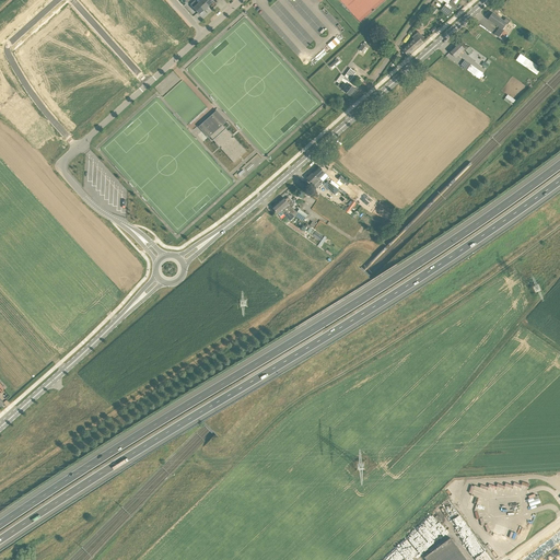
[(149,8),(154,13),(162,6),(158,0),(149,8)]
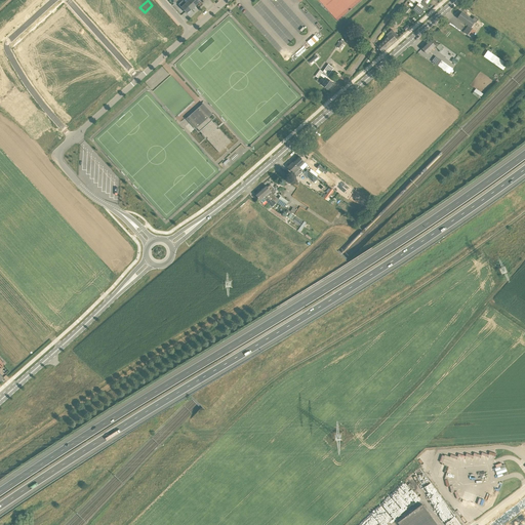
[(196,6),(190,0),(186,3),(192,10),(196,6)]
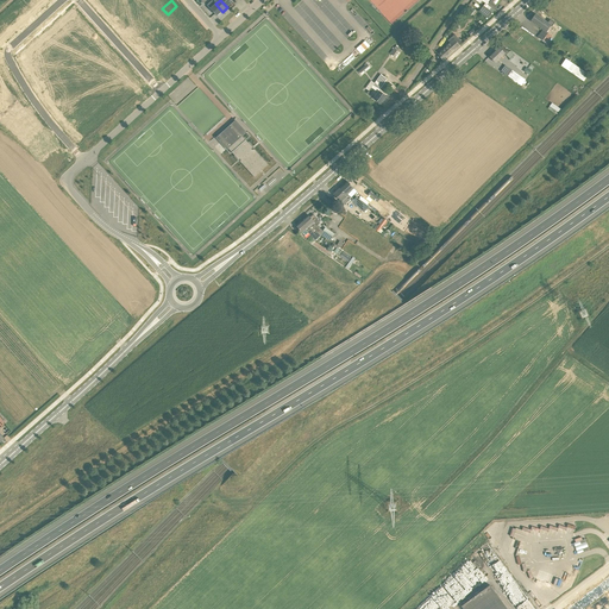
[(223,12),(215,4),(211,8),(217,17),(223,12)]
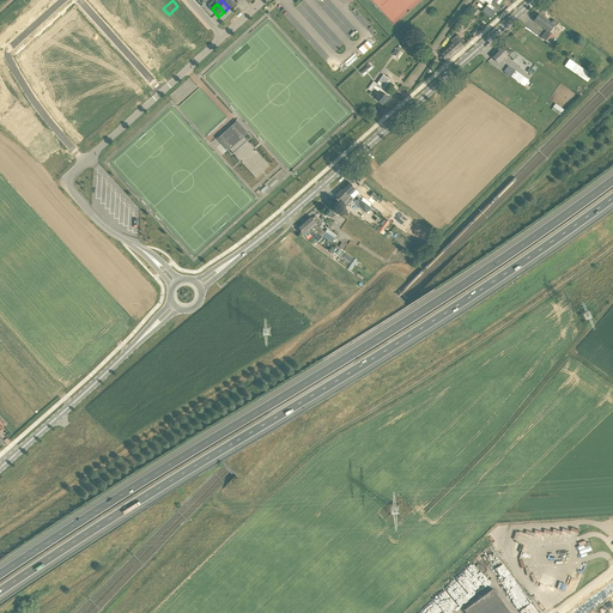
[(183,12),(177,6),(169,14),(174,20),(183,12)]
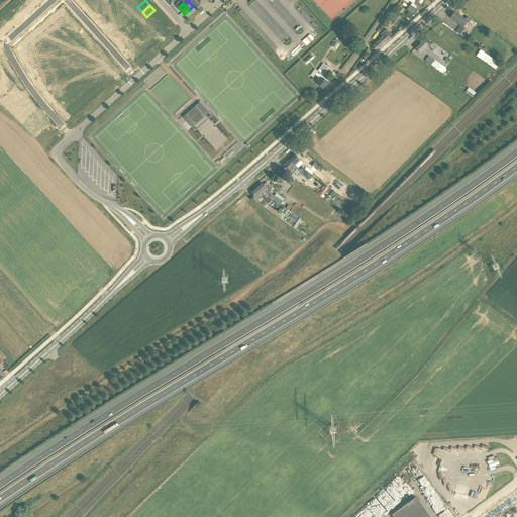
[(418,11),(411,5),(407,10),(414,16),(418,11)]
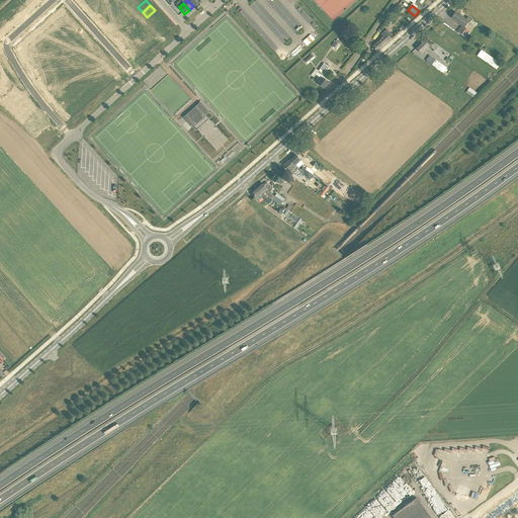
[(61,7),(53,14),(59,21),(67,14),(61,7)]
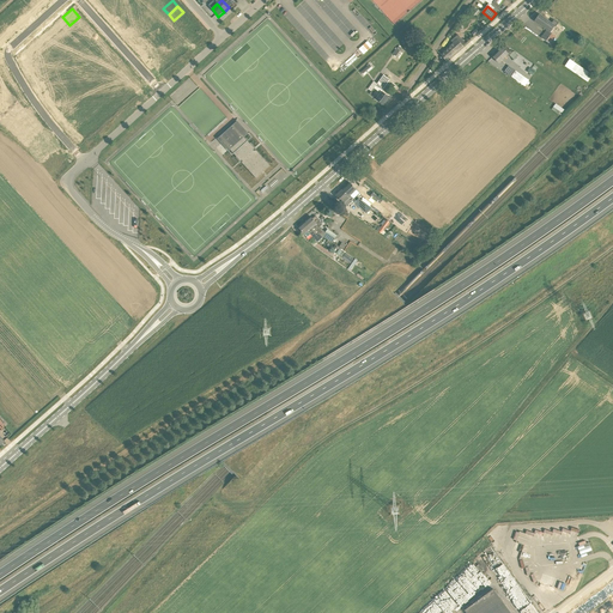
[(551,23),(544,18),(539,14),(534,22),(546,30),(541,37),(551,44),(556,36),(551,34),(558,23),(553,19),(551,23)]
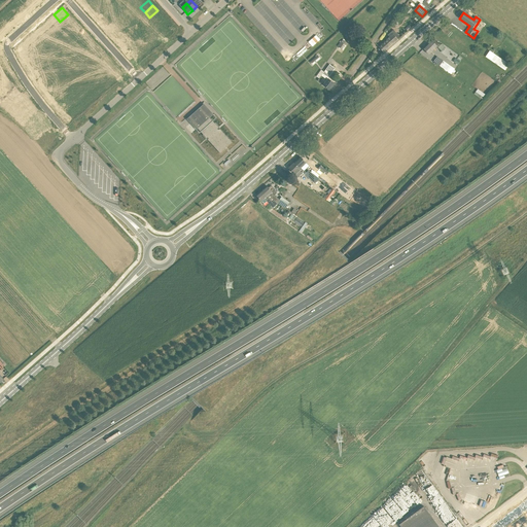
[(98,21),(102,26),(110,19),(106,13),(98,21)]
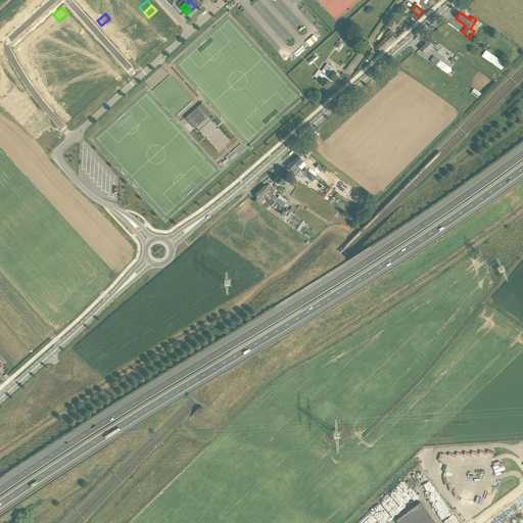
[(109,18),(101,26),(106,31),(114,22),(109,18)]
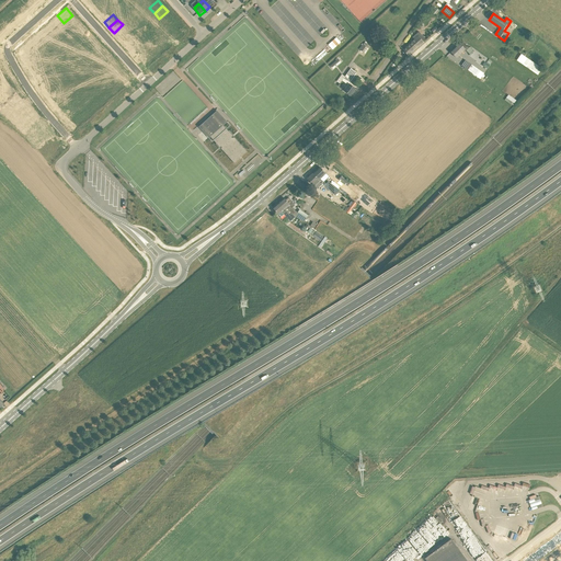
[(68,29),(72,34),(81,26),(77,21),(68,29)]
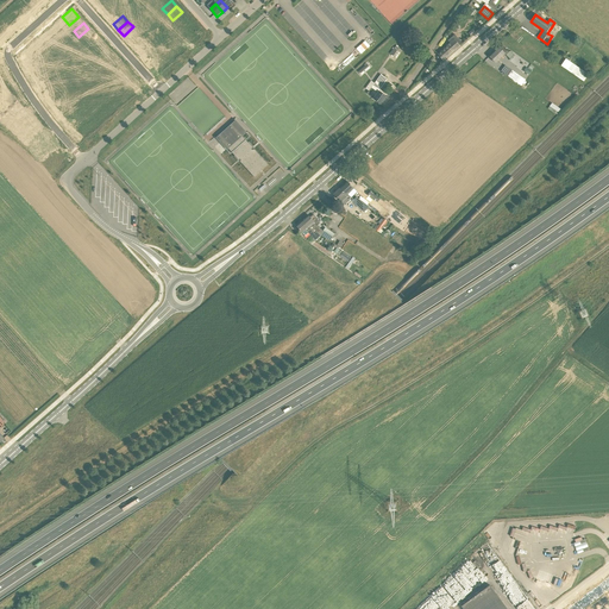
[(193,24),(187,29),(195,38),(201,33),(193,24)]
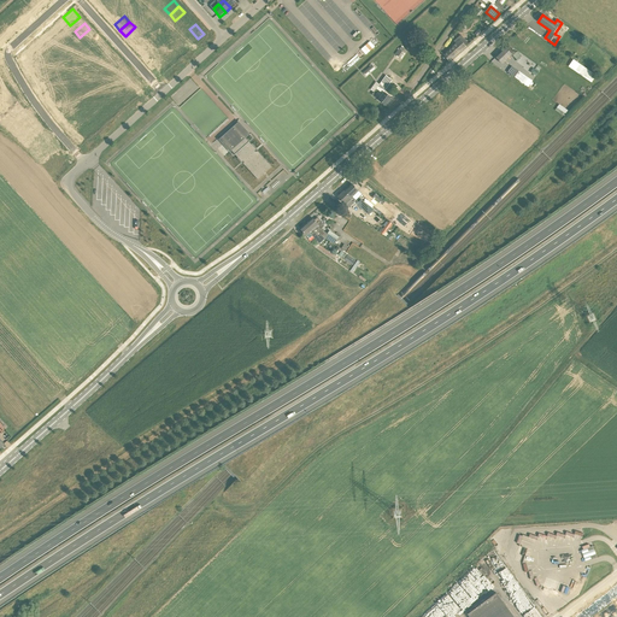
[(89,29),(80,37),(86,43),(95,34),(89,29)]
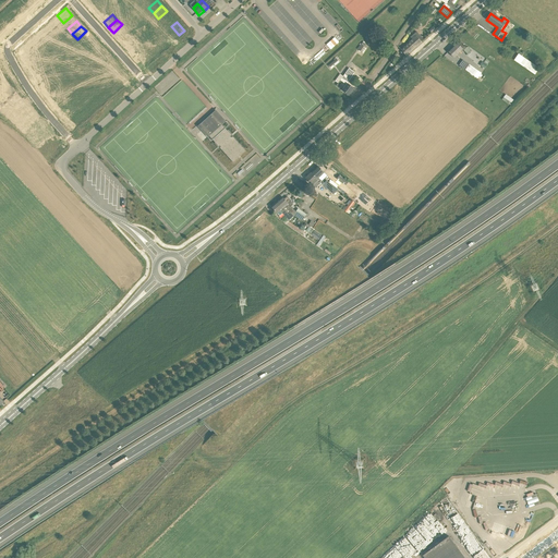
[(174,39),(179,35),(171,26),(167,31),(174,39)]
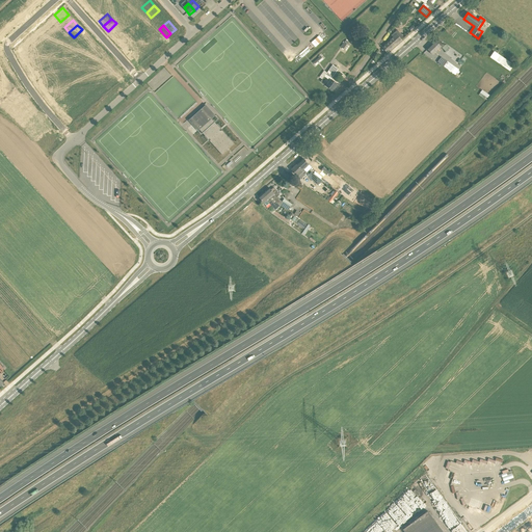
[(120,27),(111,34),(115,40),(124,32),(120,27)]
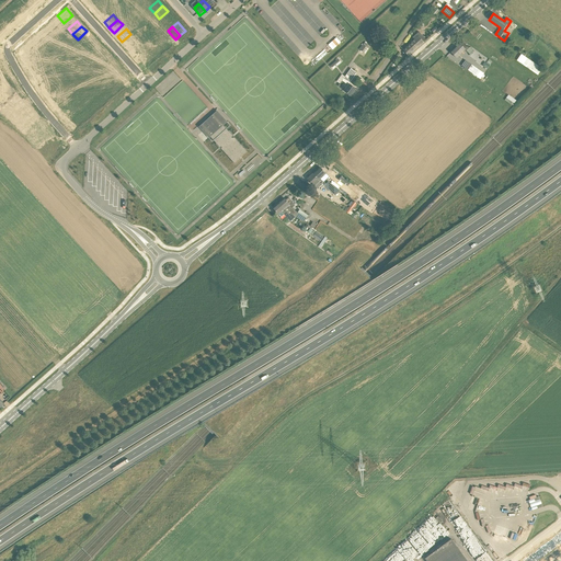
[(175,39),(168,31),(162,35),(170,44),(175,39)]
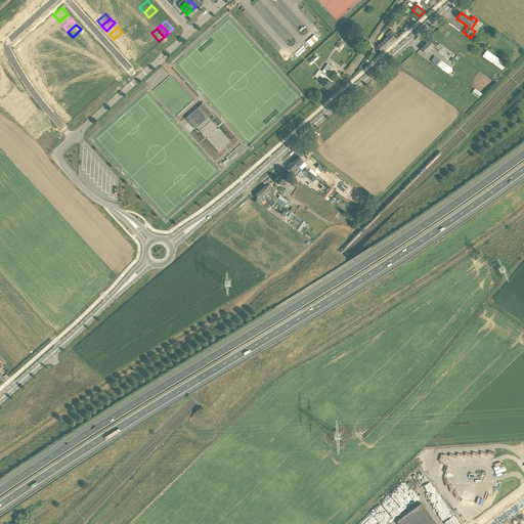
[(377,47),(382,52),(396,40),(396,39),(398,38),(398,37),(392,30),(386,35),(387,37),(385,40),(377,47)]
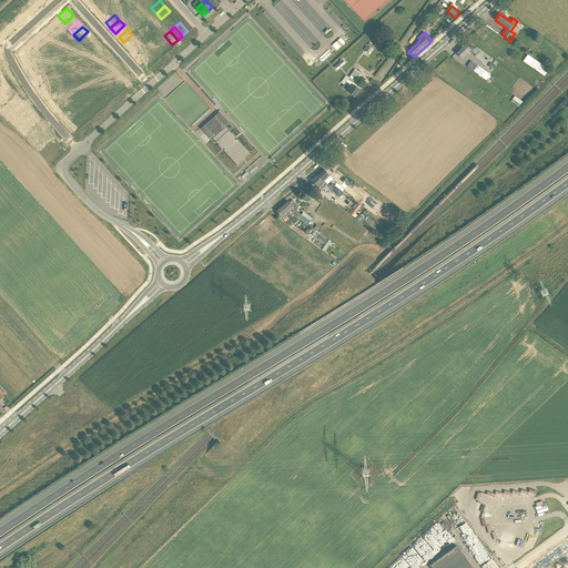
[(128,48),(137,40),(132,34),(123,42),(128,48)]
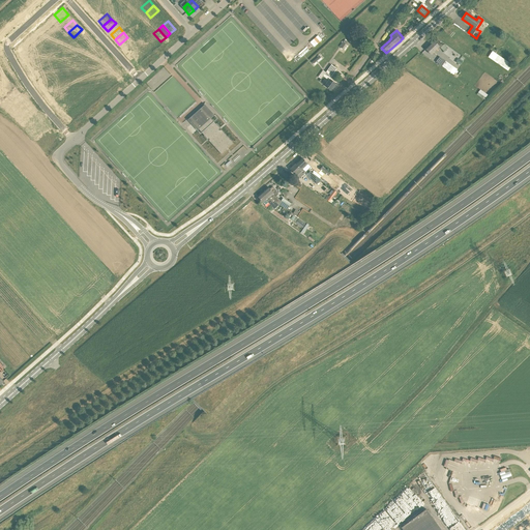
[(77,40),(81,46),(89,38),(85,33),(77,40)]
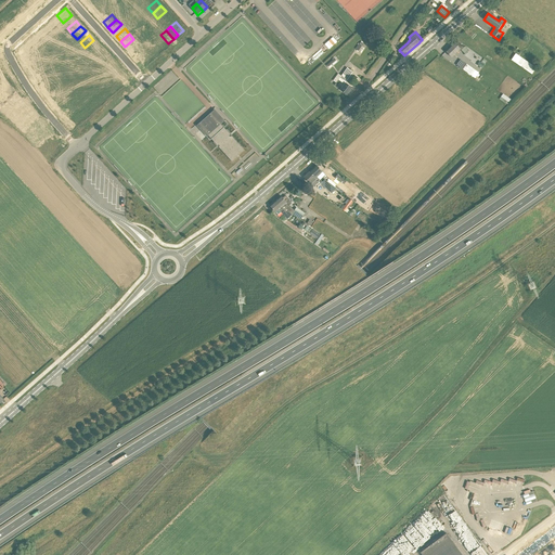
[(98,46),(93,40),(85,48),(89,53),(98,46)]
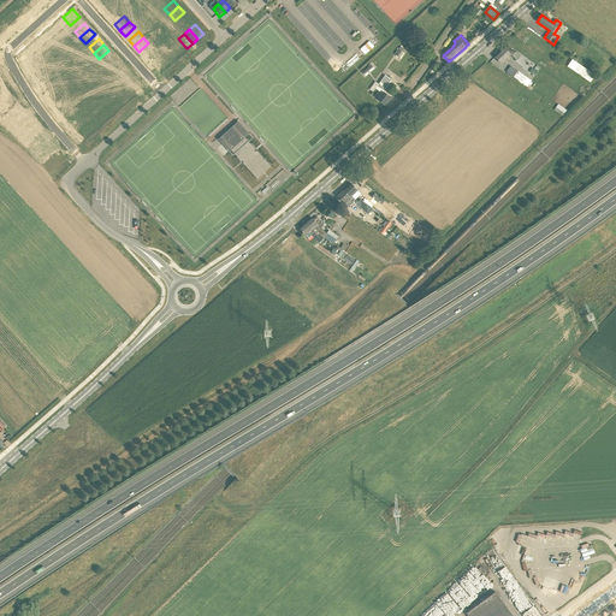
[(175,59),(181,54),(172,45),(166,49),(175,59)]
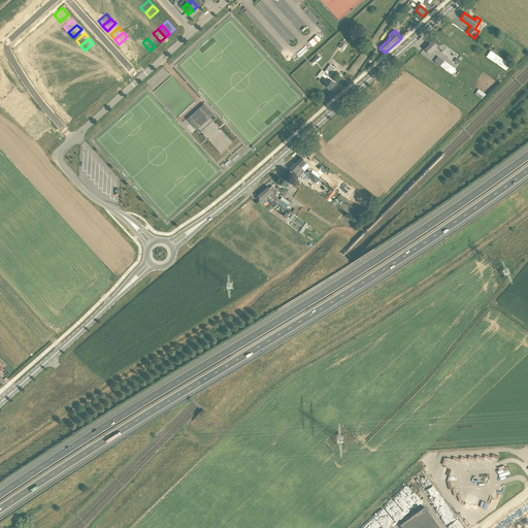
[(433,41),(432,41),(424,50),(430,55),(437,46),(438,47),(441,44),(435,39),(433,41)]
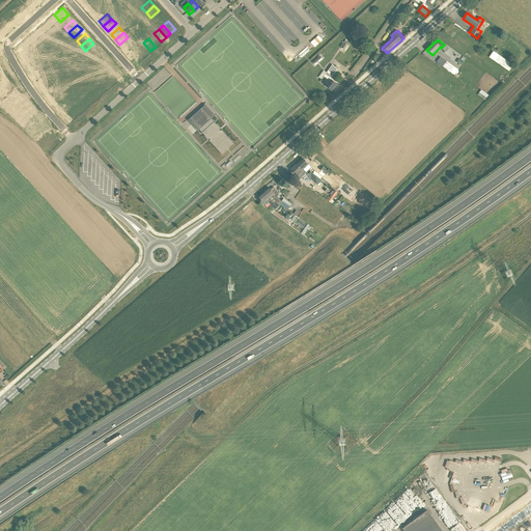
[(150,51),(143,43),(139,47),(146,55),(150,51)]
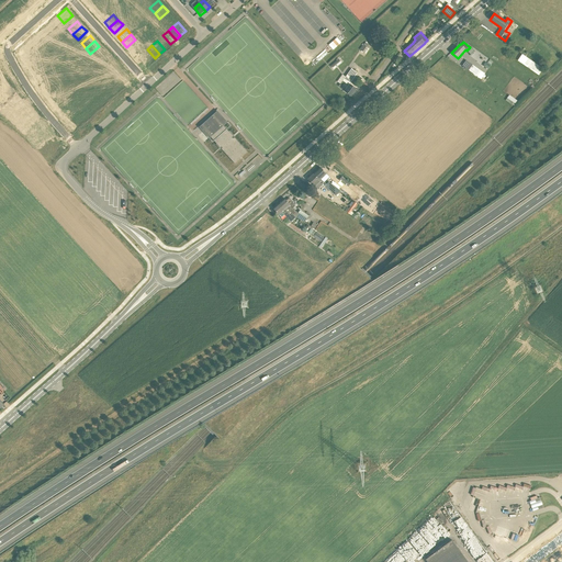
[(102,49),(94,57),(99,63),(108,55),(102,49)]
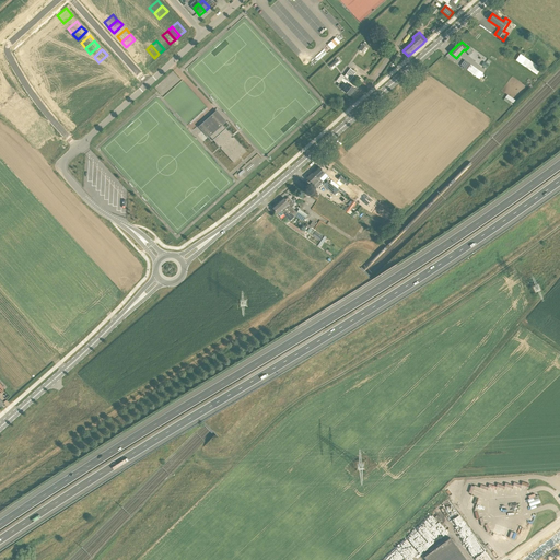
[(154,58),(147,49),(141,54),(149,62),(154,58)]
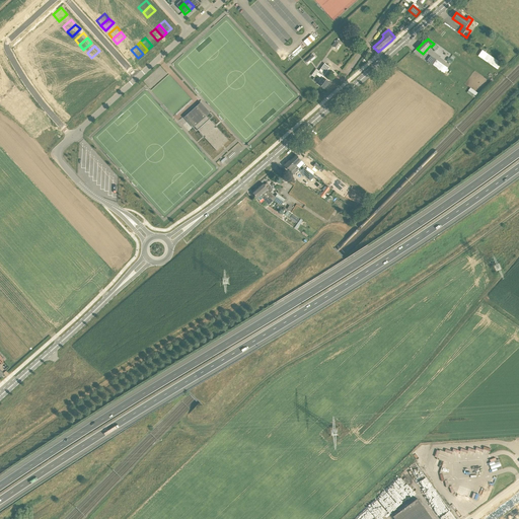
[(131,50),(126,54),(134,63),(138,58),(131,50)]
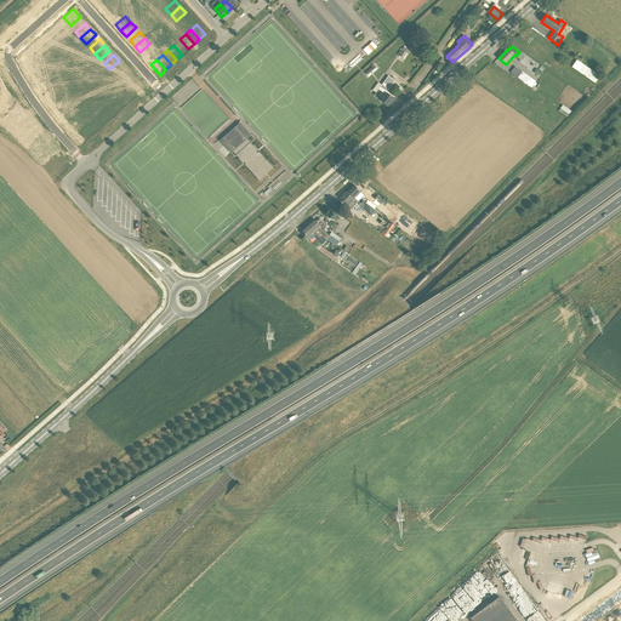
[(119,61),(109,69),(114,75),(124,67),(119,61)]
